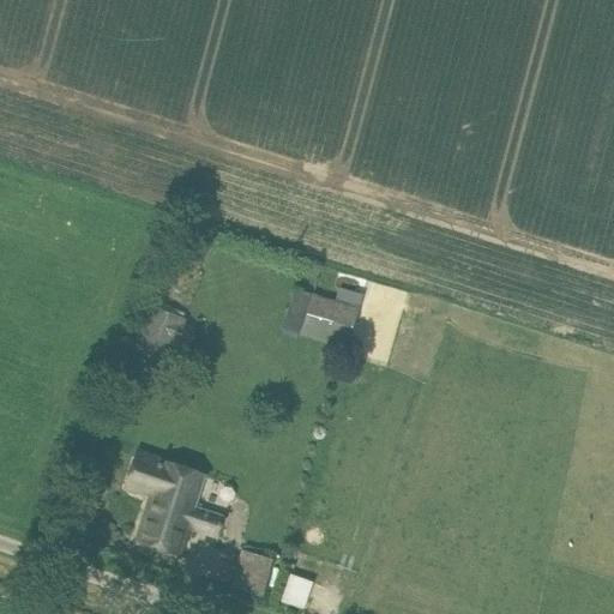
[(357,308),(312,295),(301,332),(347,345),(357,308)]
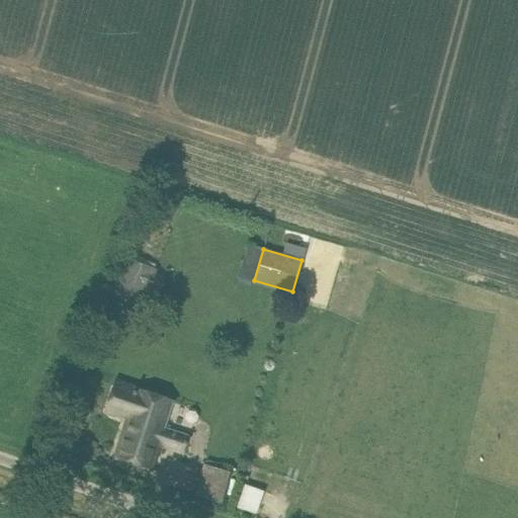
[(154,273),(126,262),(112,293),(140,306),(154,273)]
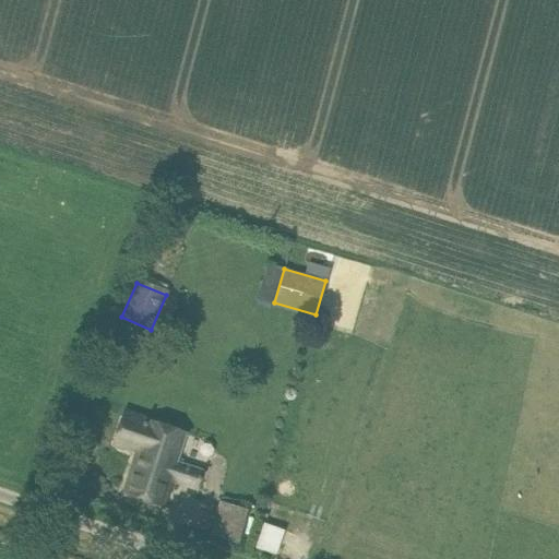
[(186,435),(147,421),(144,420),(144,423),(126,416),(117,440),(139,447),(123,492),(163,506),(171,479),(198,488),(203,470),(177,462),(186,435)]
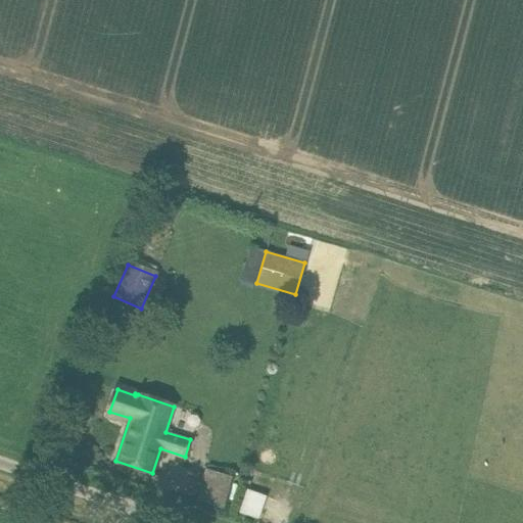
[(230,476),(206,469),(198,501),(222,508),(230,476)]
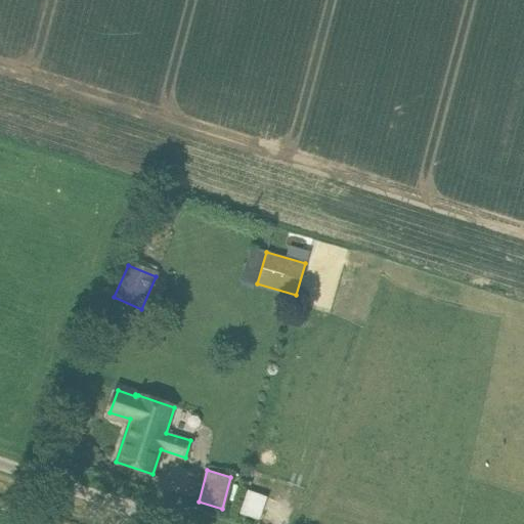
[(247,488),(242,513),(261,517),(266,492),(247,488)]
